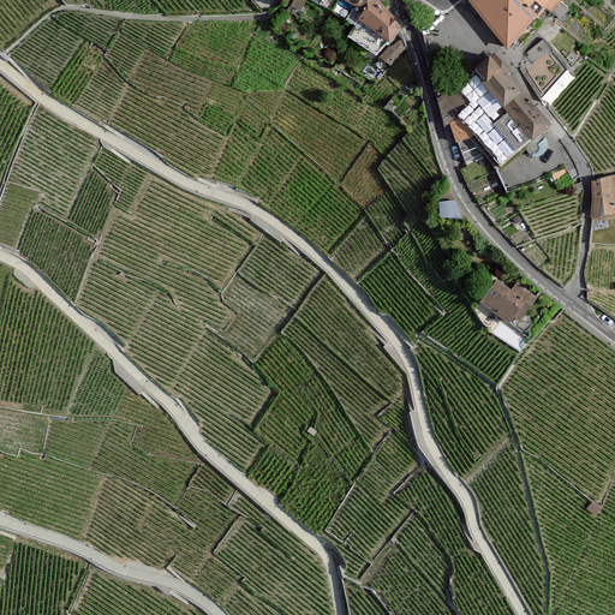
[(310,0),(339,17),(346,1),(347,0),(310,0)]
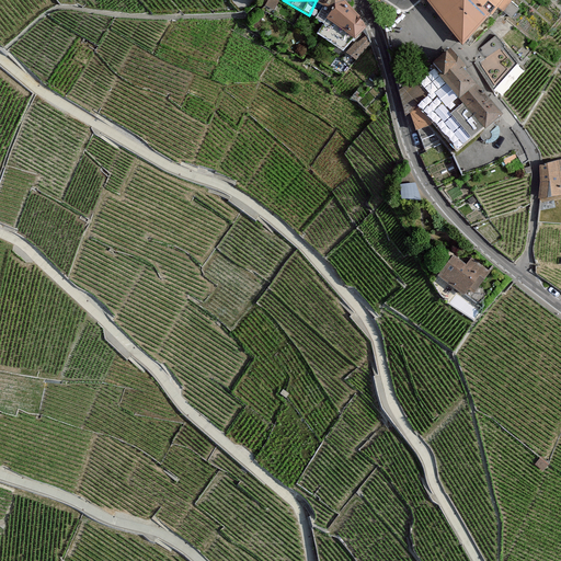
[(317,0),(316,1),(309,15),(323,23),(342,0),(317,0)]
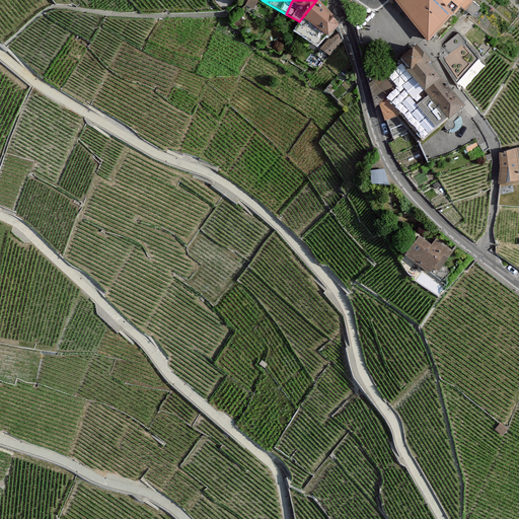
[(327,3),(324,0),(316,0),(299,21),(293,30),(317,47),(339,24),(334,15),(324,5),(327,3)]
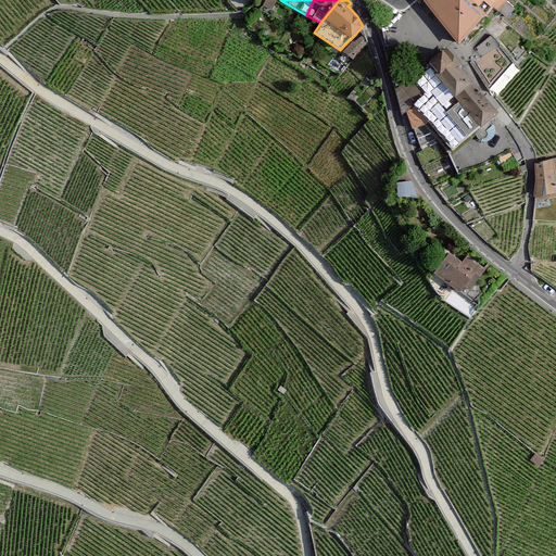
[(422,0),(454,37),(462,46),(479,23),(483,17),(478,13),(489,1),(504,14),(509,4),(504,1),(504,0),(422,0)]
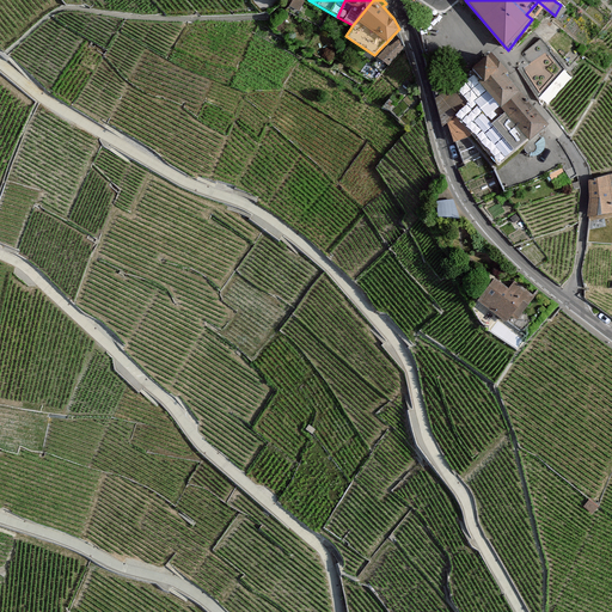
[(389,47),(379,57),(390,65),(404,46),(402,38),(397,41),(390,48),(389,47)]
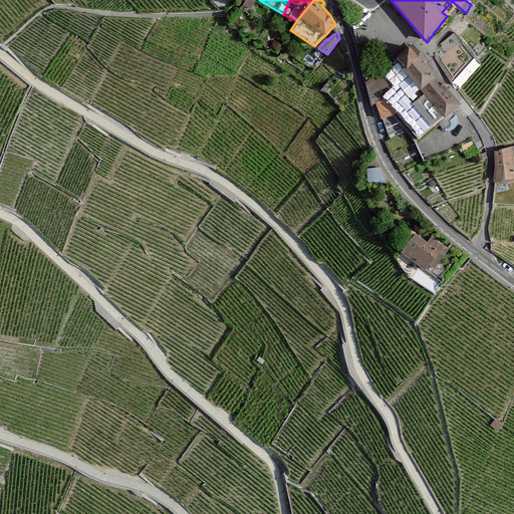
[(461,106),(413,46),(396,59),(426,96),(414,107),(432,130),(454,111),(461,106)]
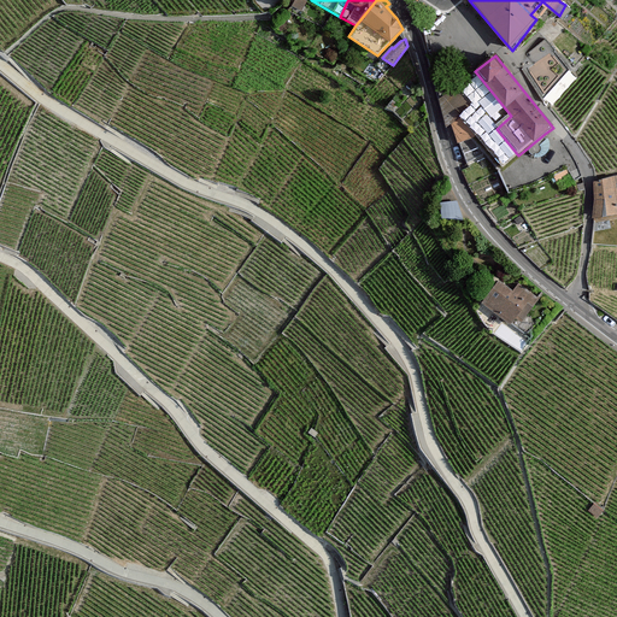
[(460,145),(466,164),(488,151),(460,118),(474,107),(457,86),(433,57),(428,60),(439,101),(457,146),(460,145)]
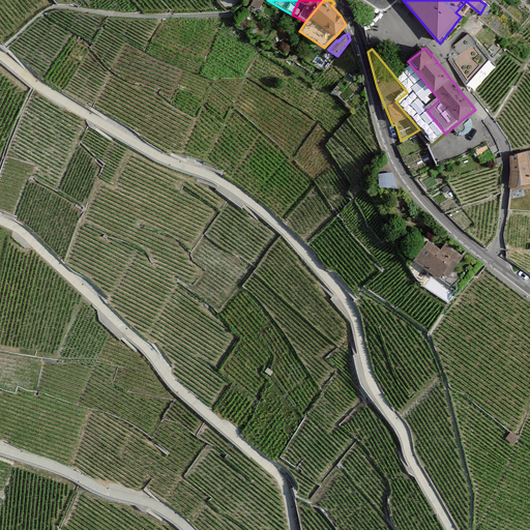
[(395,101),(419,129),(432,145),(445,134),(427,111),(439,99),(408,61),(392,74),(407,92),(395,101)]
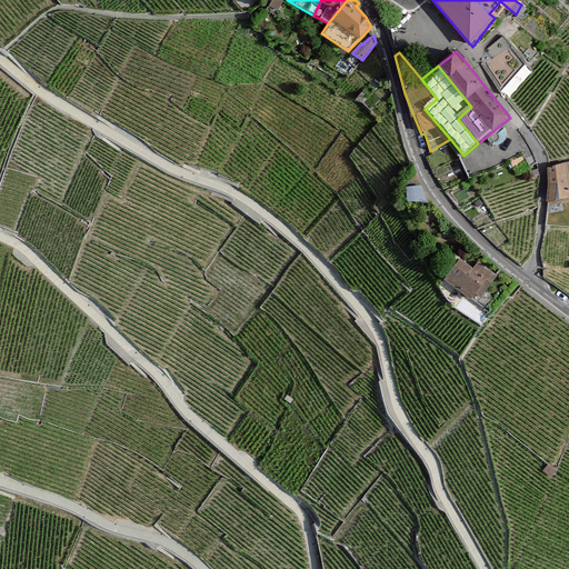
[(368,97),(362,92),(357,99),(362,103),(368,97)]
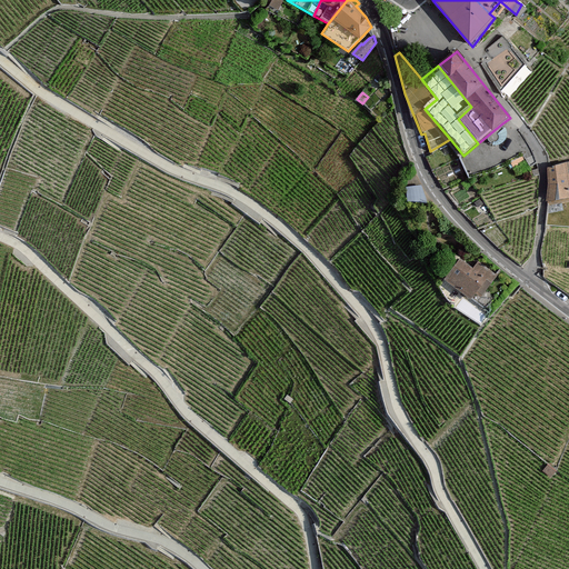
[(460,158),(469,180),(496,171),(523,157),(528,155),(502,123),(478,143),(463,156),(460,158)]
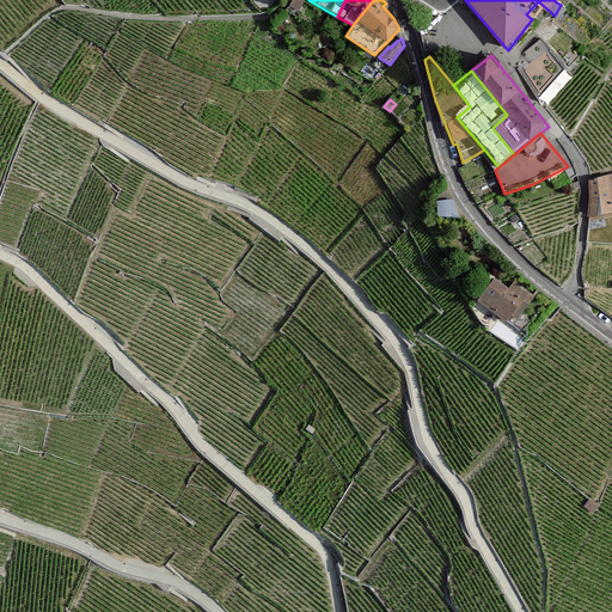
[(611,183),(611,178),(589,183),(592,202),(611,199),(611,183)]
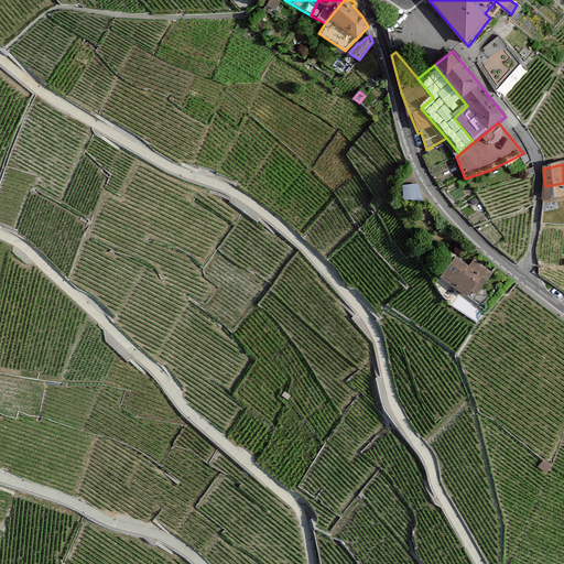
[(563,183),(545,186),(544,204),(563,199),(563,183)]
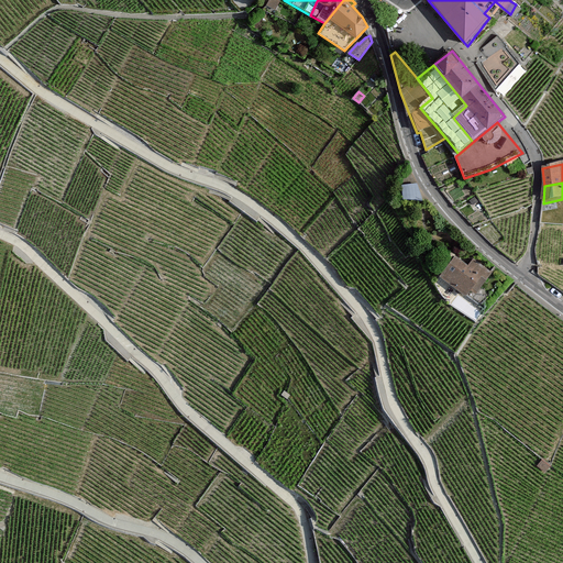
[(414,186),(400,187),(401,200),(419,201),(414,186)]
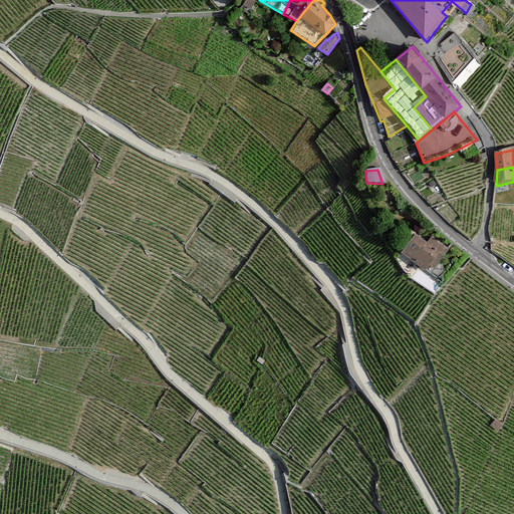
[(429,245),(417,236),(404,252),(427,270),(431,264),(435,267),(450,248),(435,237),(429,245)]
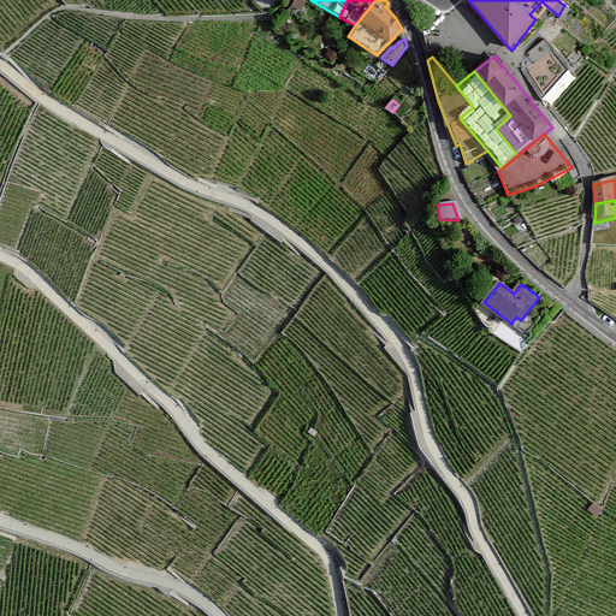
[(603,510),(594,504),(590,510),(598,517),(603,510)]
